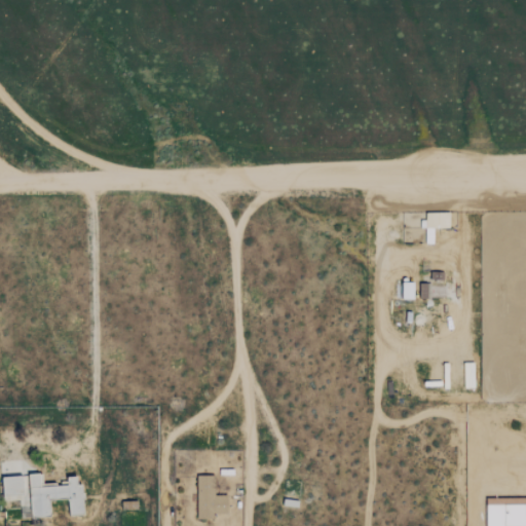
[(427,213),(426,228),(451,228),(451,213),(427,213)]
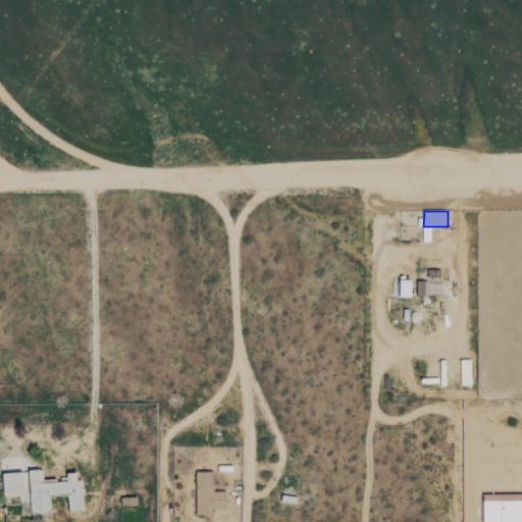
[(412,279),(398,280),(398,297),(412,296),(412,279)]
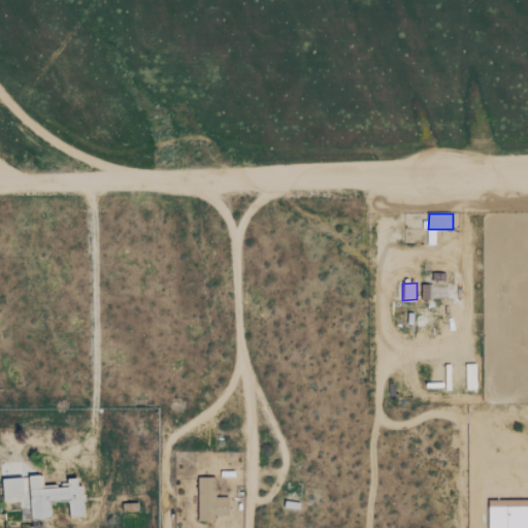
[(476,389),(476,364),(464,364),(465,390),(476,389)]
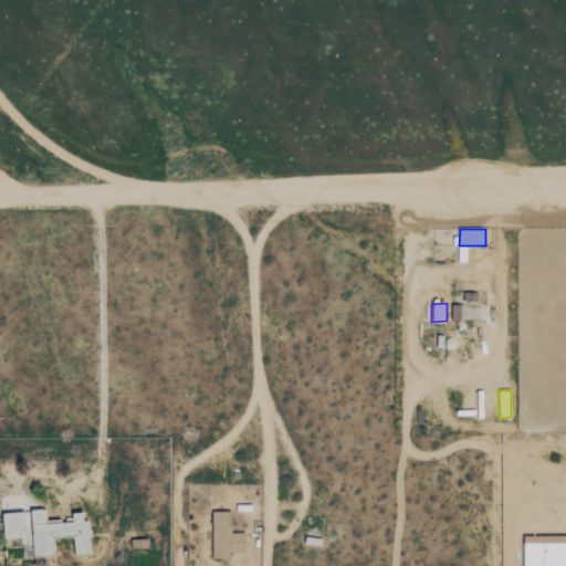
[(91,554),(88,512),(71,513),(71,522),(46,523),(45,510),(27,511),(28,534),(34,534),(35,556),(55,555),(54,538),(73,537),(74,555),(91,554)]
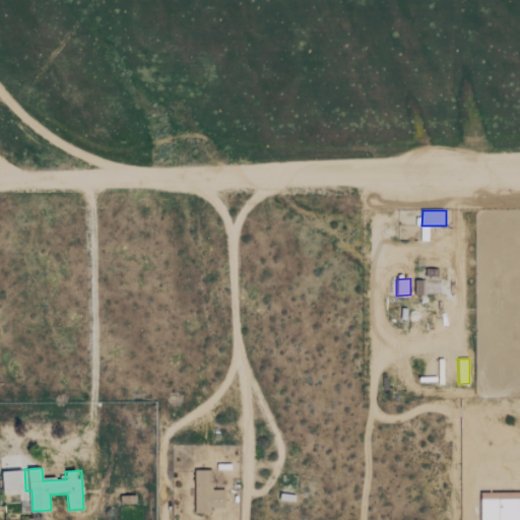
[(225,489),(212,489),(212,469),(195,469),(195,513),(211,512),(211,508),(225,507),(225,489)]
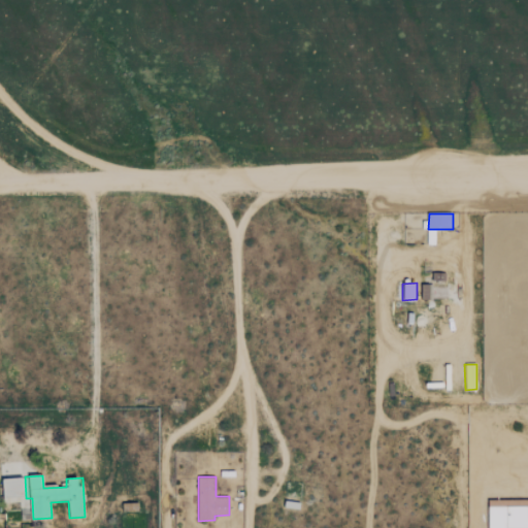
[(2,479),(2,498),(25,497),(24,477),(2,479)]
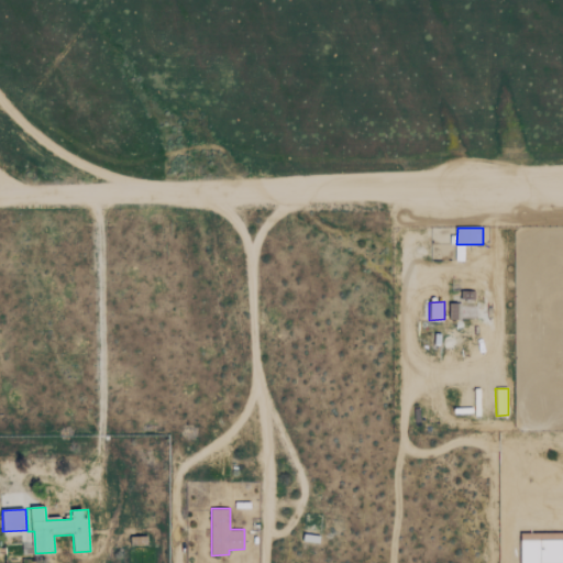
[(562,562),(562,540),(523,540),(522,562),(562,562)]
